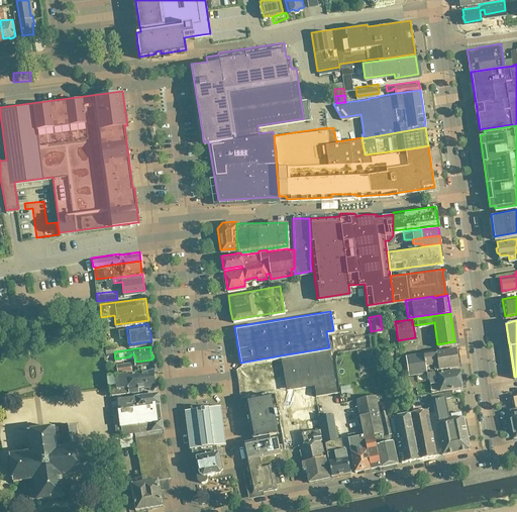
[(457,364),(456,355),(455,346),(405,353),(408,374),(416,373),(426,371),(425,364),(432,362),(432,366),(435,368),(457,364)]
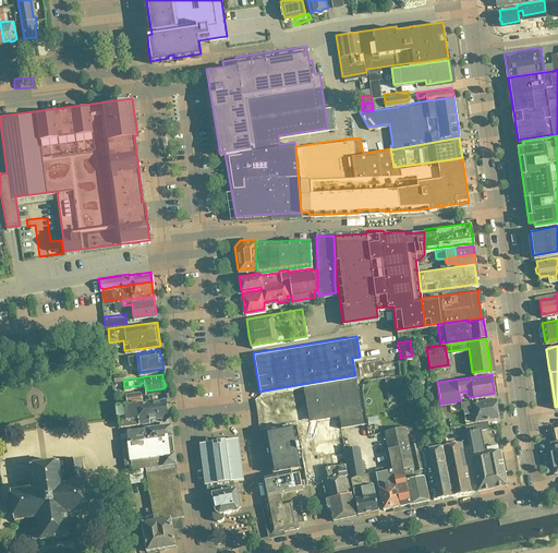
[(302,387),(258,396),(264,425),(296,420),(299,431),(304,464),(311,463),(308,449),(341,443),(339,425),(340,425),(363,421),(355,375),(302,384),(302,387)]
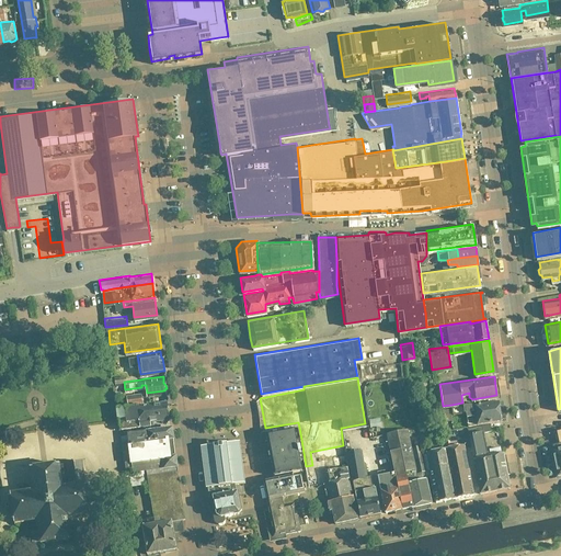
[(402,396),(400,385),(388,388),(390,398),(402,396)]
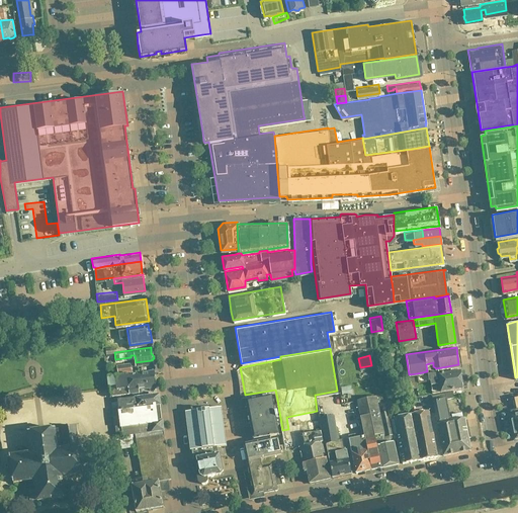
[(132,361),(117,363),(118,371),(133,369),(132,361)]
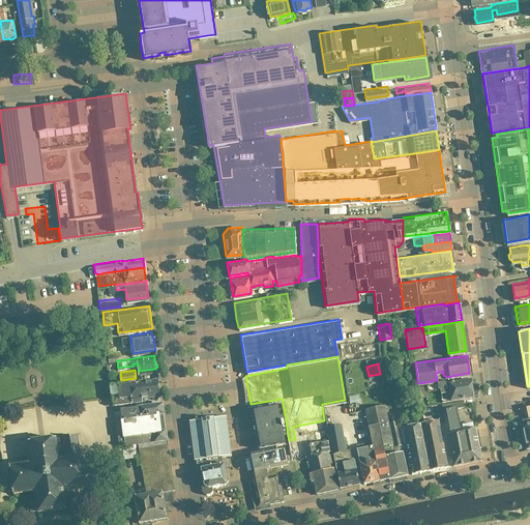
[(135,379),(129,380),(131,394),(131,401),(142,400),(141,395),(159,392),(158,390),(159,390),(159,385),(158,386),(157,377),(151,378),(151,377),(135,379)]
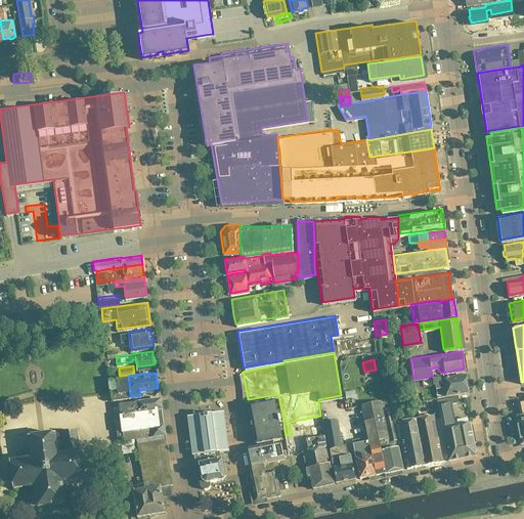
[(437,395),(449,393),(456,392),(467,390),(465,373),(443,376),(443,374),(432,376),(422,378),(423,385),(435,383),(437,395)]
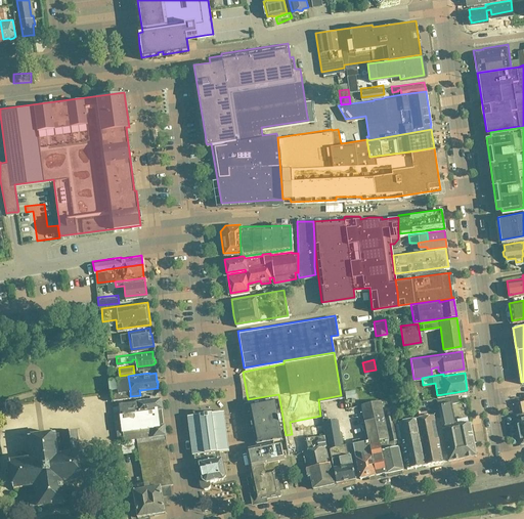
[(128,376),(110,378),(112,397),(123,395),(122,390),(130,389),(128,376)]
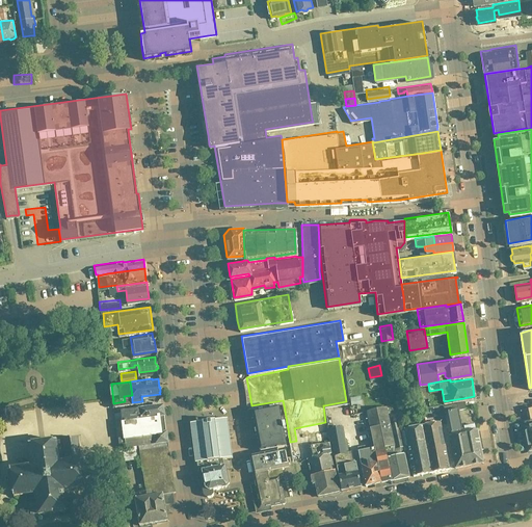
[(362,393),(352,395),(353,403),(364,401),(362,393)]
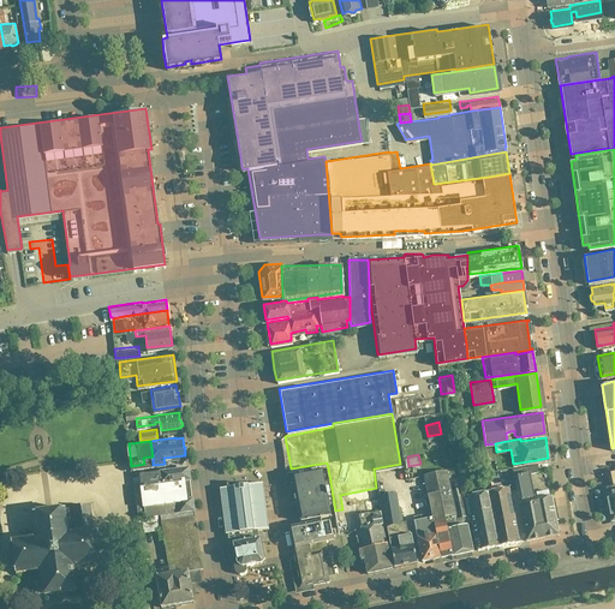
[(537,469),(536,460),(527,461),(527,463),(512,466),(513,473),(529,470),(529,471),(537,469)]
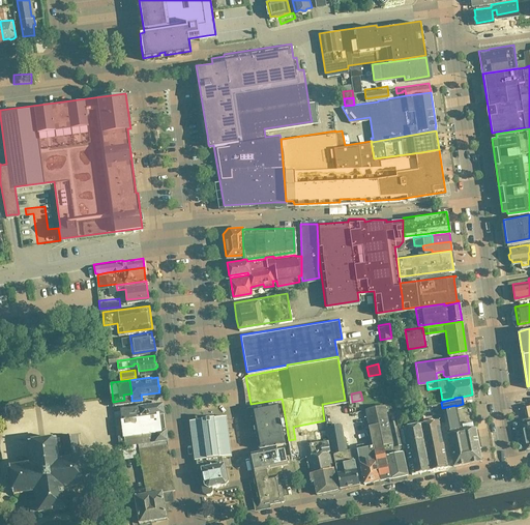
[(122,425),(158,419),(157,411),(163,410),(162,402),(120,407),(122,425)]
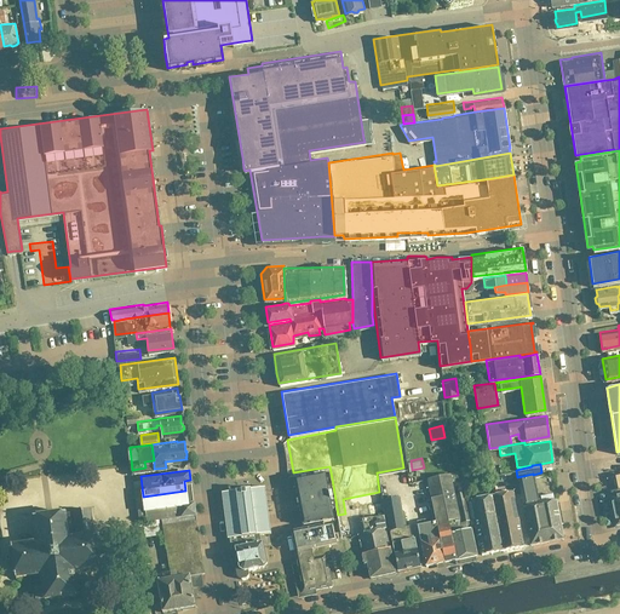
[(437,524),(448,523),(447,517),(459,515),(453,491),(454,491),(449,470),(426,475),(434,508),(429,509),(430,516),(422,517),(423,521),(431,518),(435,518),(437,524)]
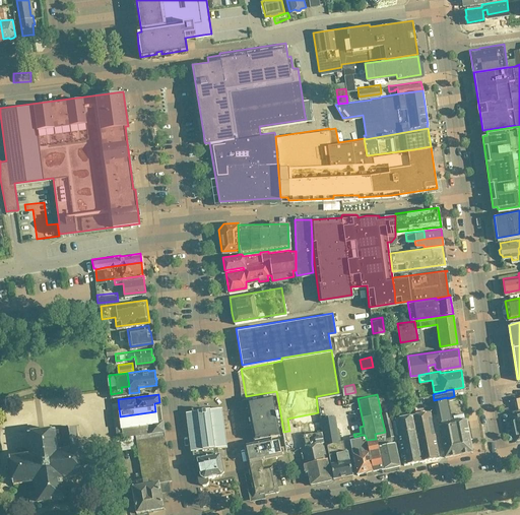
[(276,410),(275,410),(272,395),(246,400),(249,412),(249,415),(248,415),(249,423),(251,423),(251,426),(254,438),(258,437),(279,433),(276,417),(277,416),(276,410)]
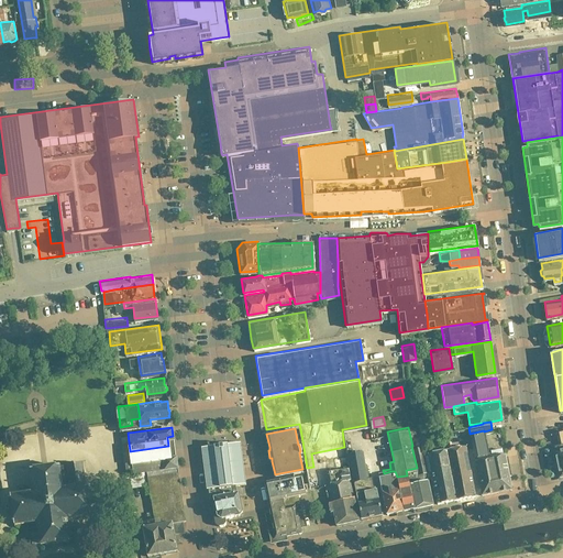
[(510,487),(504,451),(501,452),(500,446),(489,448),(490,453),(488,455),(484,431),(484,430),(470,434),(481,492),(510,487)]
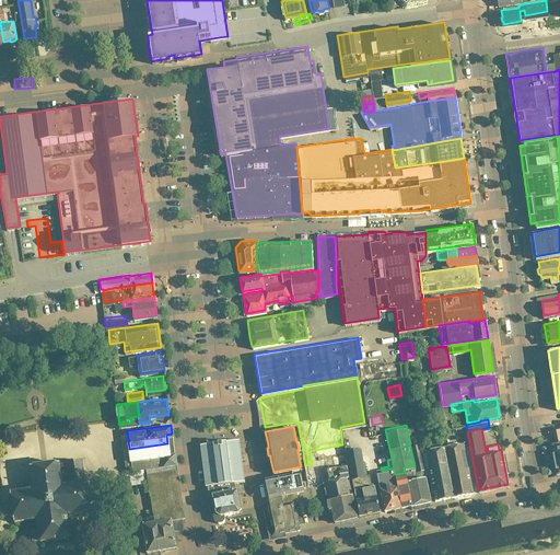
[(342,436),(341,436),(349,474),(351,475),(359,513),(378,509),(373,483),(371,484),(368,472),(364,473),(366,472),(364,459),(362,458),(359,446),(345,448),(342,436)]
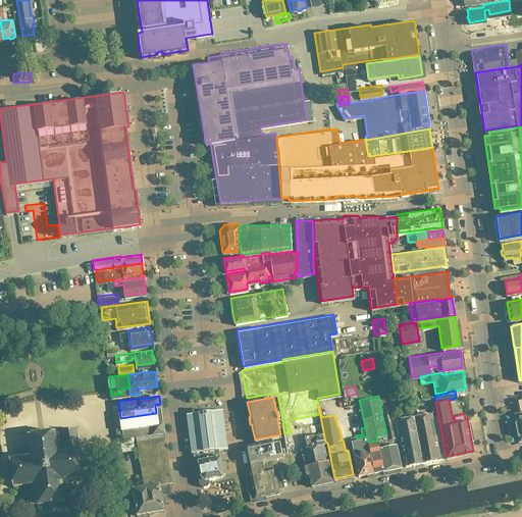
[(200,482),(203,484),(207,483),(209,480),(208,477),(222,474),(224,471),(220,455),(219,455),(218,448),(227,446),(223,411),(222,411),(208,413),(208,410),(201,411),(201,414),(188,415),(187,415),(192,451),(193,451),(194,459),(193,459),(195,468),(196,468),(197,475),(198,475),(200,482)]
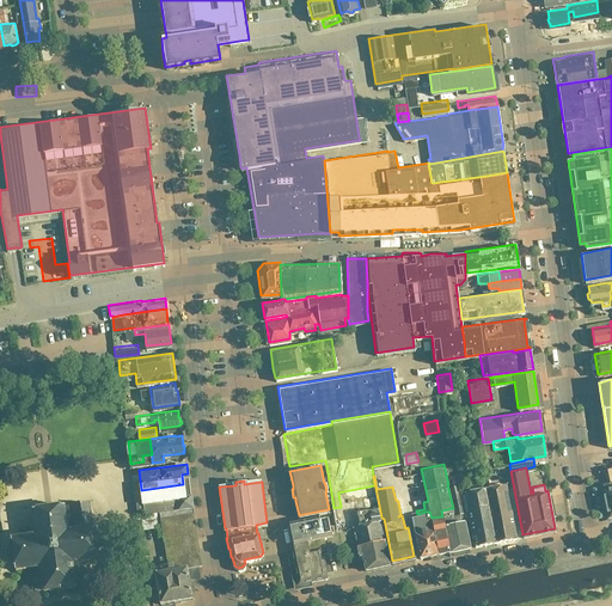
[(475,544),(515,537),(506,482),(464,490),(475,544)]
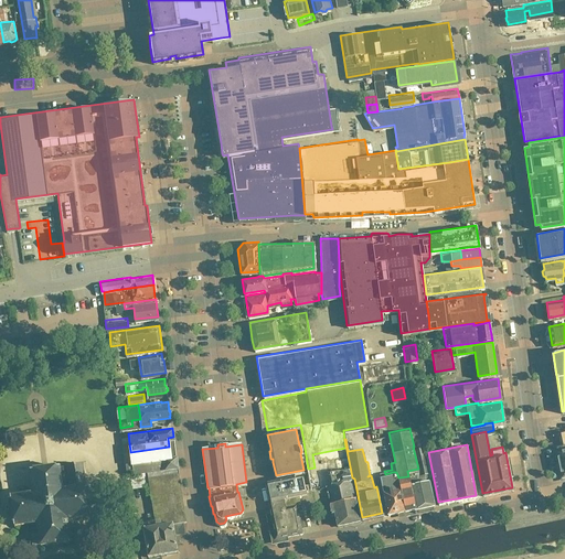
[(423,445),(414,447),(413,447),(418,469),(407,471),(408,476),(414,507),(434,503),(427,479),(425,480),(423,471),(428,470),(423,445)]
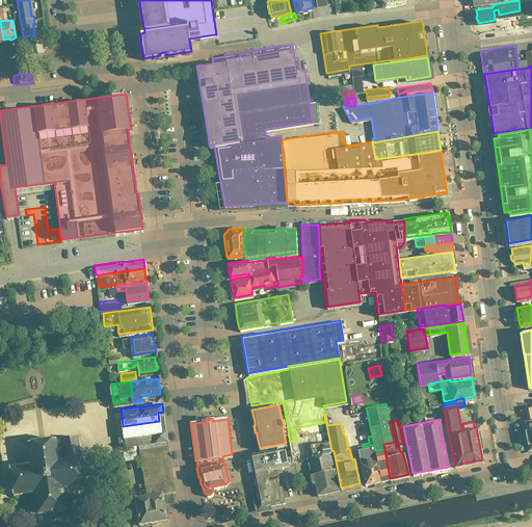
[(160,430),(159,421),(123,426),(124,433),(117,433),(120,445),(125,444),(137,443),(166,439),(165,429),(160,430)]
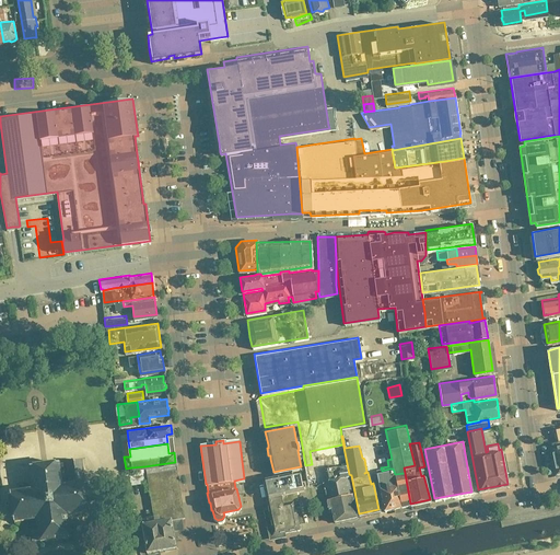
[(81,457),(33,463),(30,464),(32,486),(9,489),(13,519),(36,516),(37,525),(31,527),(32,538),(39,536),(39,539),(69,534),(66,511),(89,508),(84,478),(83,478),(81,457)]
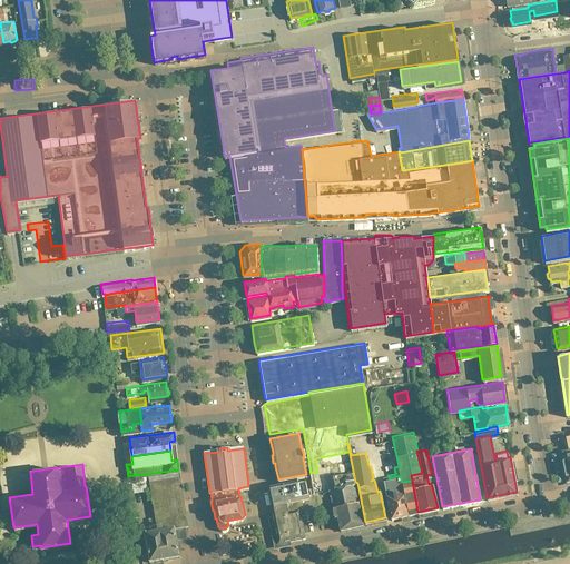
[(404,514),(396,476),(389,478),(382,480),(391,517),(404,514)]
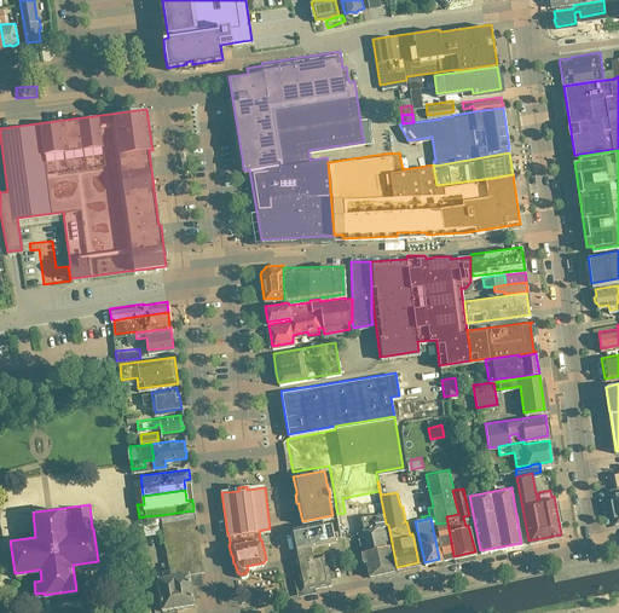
[(439,559),(453,556),(447,522),(437,524),(434,518),(431,518),(439,559)]
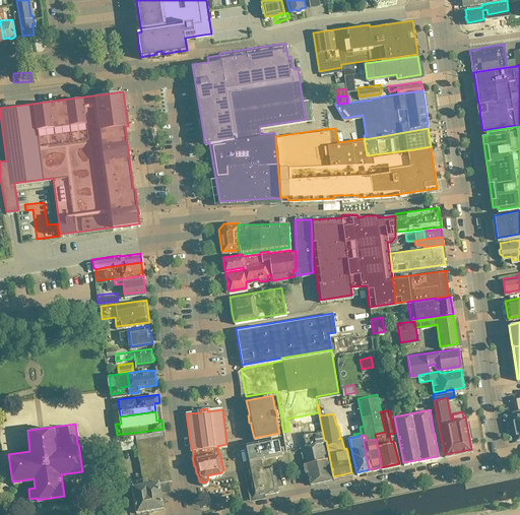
[(281,454),(277,437),(247,443),(250,459),(258,458),(274,454),(275,455),(281,454)]
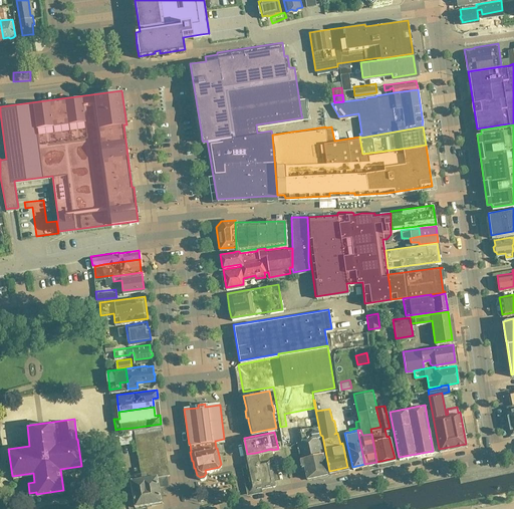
[(322,460),(317,436),(296,440),(301,465),(304,465),(306,476),(326,472),(323,460),(322,460)]
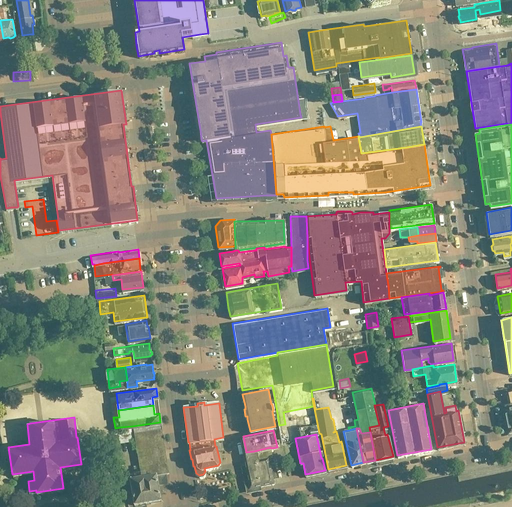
[(241,453),(248,487),(273,482),(272,475),(276,474),(272,456),(271,448),(270,447),(254,451),(246,452),(241,453)]
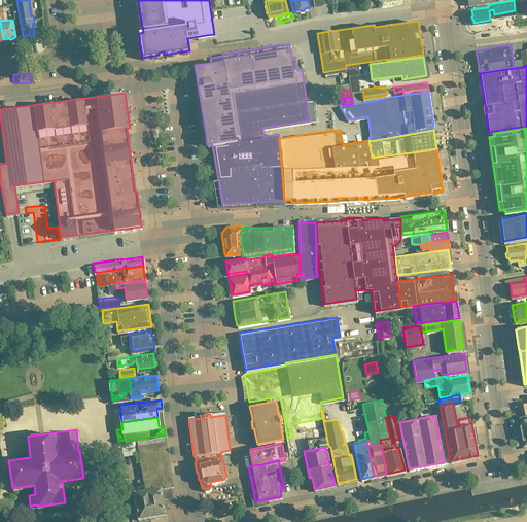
[(135,509),(165,506),(164,492),(148,494),(147,484),(132,486),(135,509)]
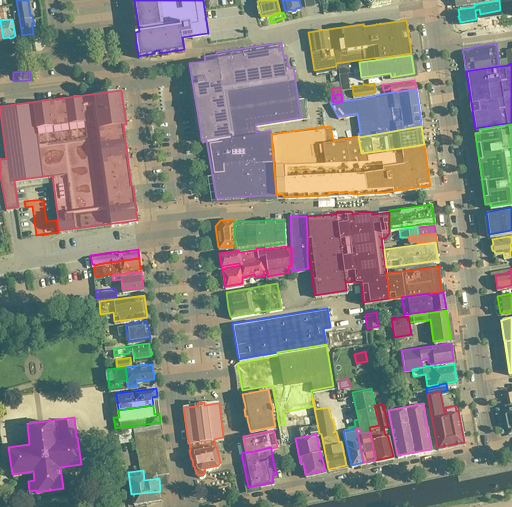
[(288,481),(263,486),(266,496),(290,491),(288,481)]
